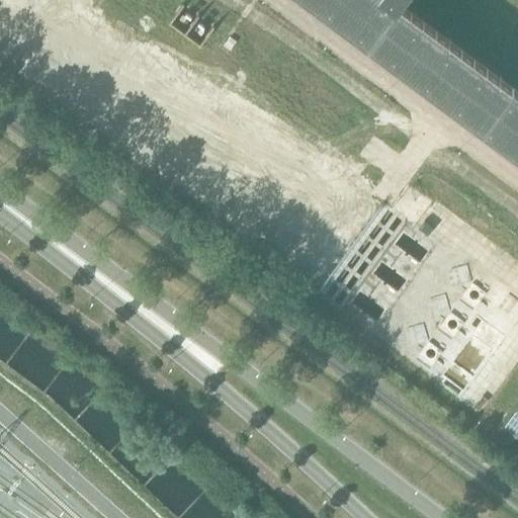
[(517,92),(398,3),(400,0),(312,0),(517,152),(517,92)]
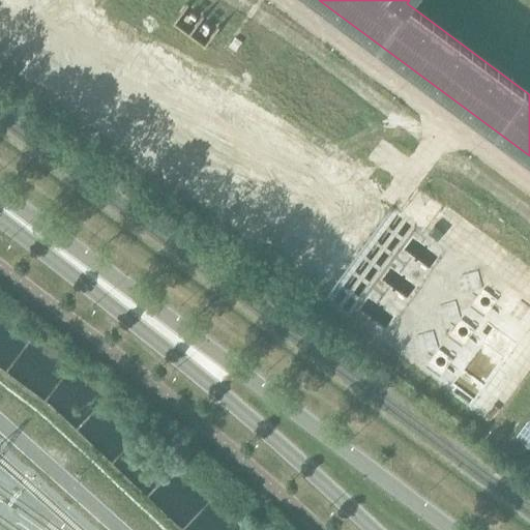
[(439,257),(412,237),(402,251),(429,270),(439,257)]
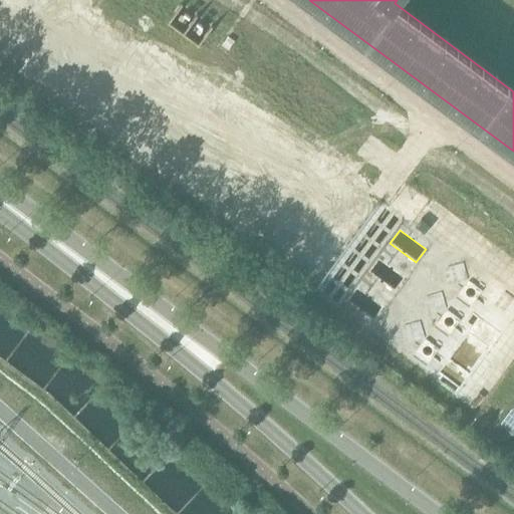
[(404,279),(377,259),(368,272),(395,291),(404,279)]
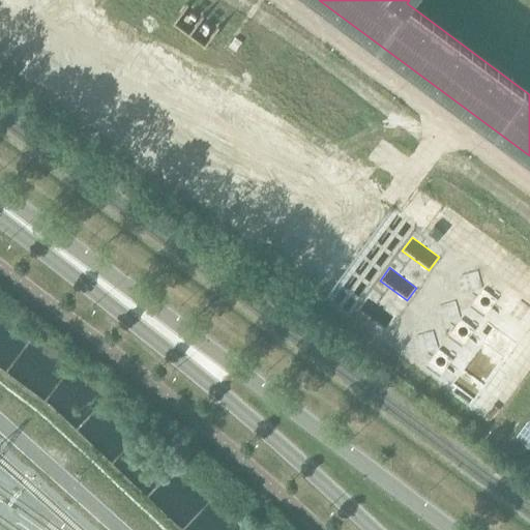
[(494,303),(497,299),(482,289),(473,303),(487,314),(490,310),(498,316),(502,310),(494,303)]
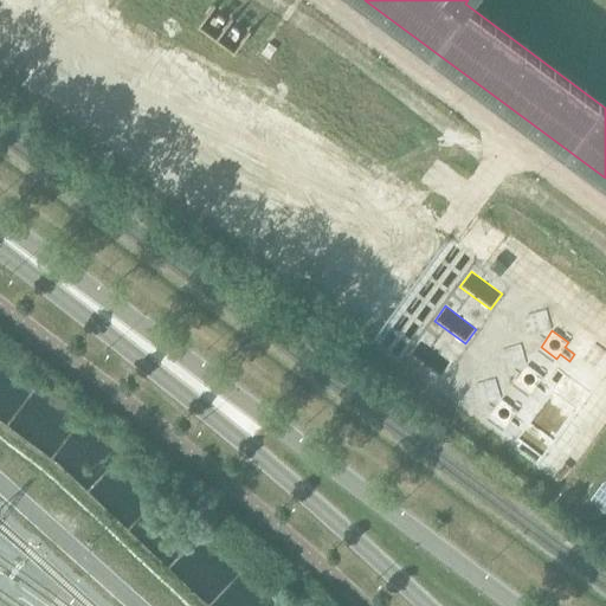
[(451,363),(420,340),(410,355),(439,378),(451,363)]
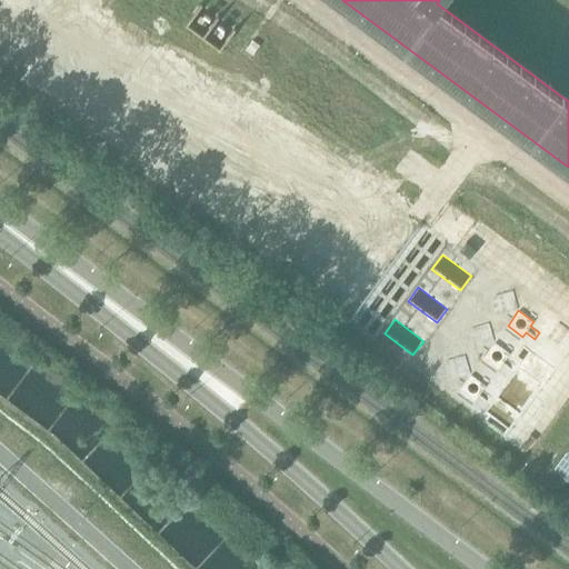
[(506,358),(509,353),(495,342),(483,358),(498,369),(501,365),(510,371),(515,365),(506,358)]
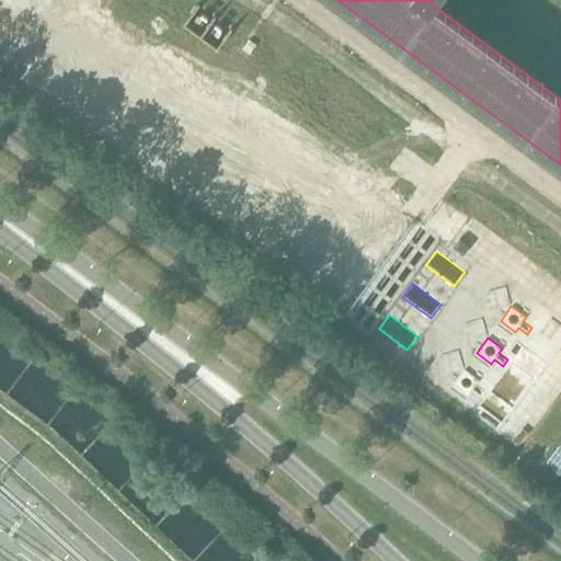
[(496,431),(547,364),(516,341),(506,355),(513,359),(473,413),(496,431)]
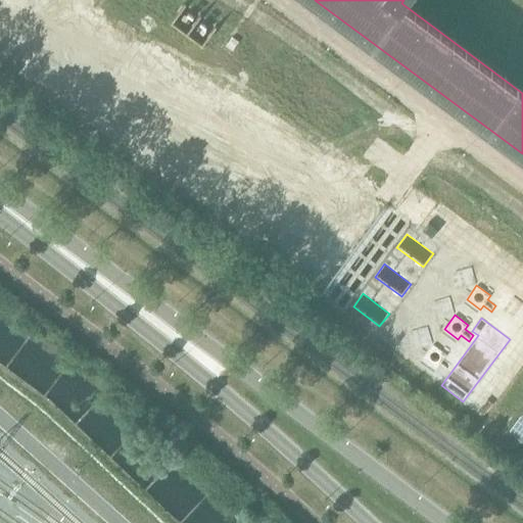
[(443,359),(444,357),(445,354),(432,344),(422,359),(436,369),(439,364),(447,370),(452,365),(443,359)]
